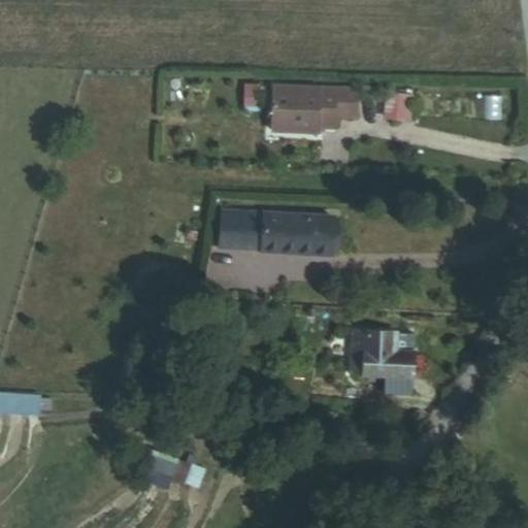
[(382,118),(410,120),(413,92),(384,90),(382,118)]
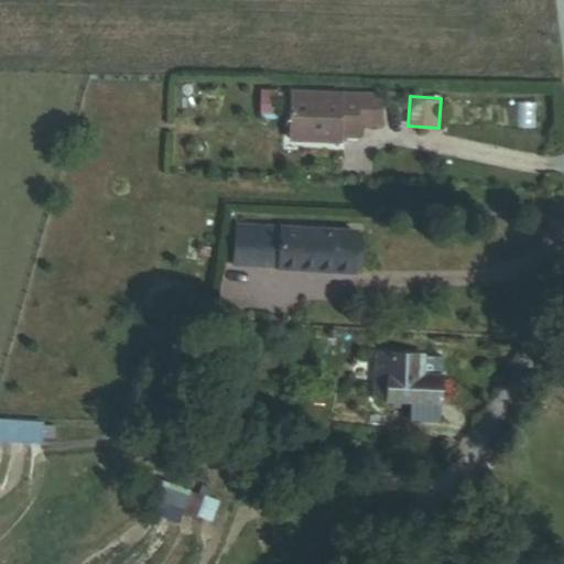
[(386,102),(297,97),(294,139),(346,142),(346,137),(365,138),(366,125),(384,126),(386,102)]
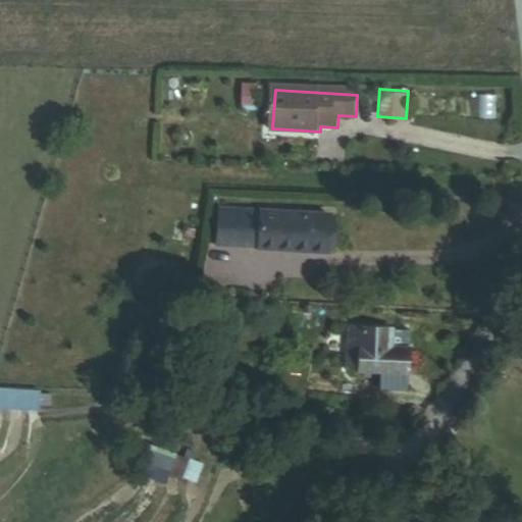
[(258,95),(245,93),(244,104),(257,105),(258,95)]
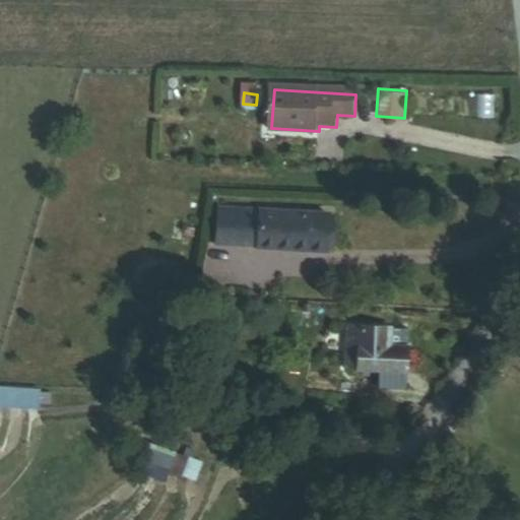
[(326,218),(219,209),(216,245),(323,253),(326,218)]
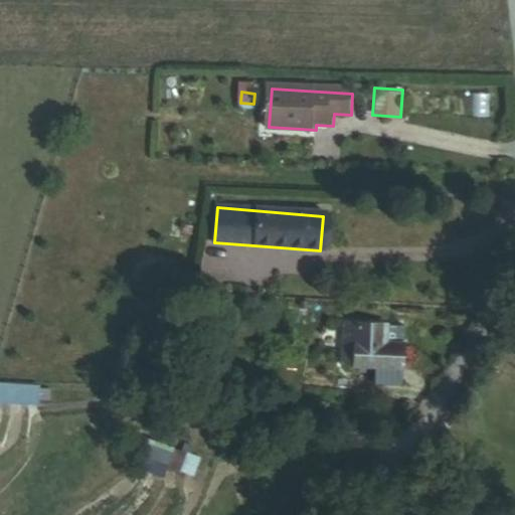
[(387,328),(343,325),(340,365),(372,367),(371,383),(401,385),(404,347),(386,346),(387,328)]
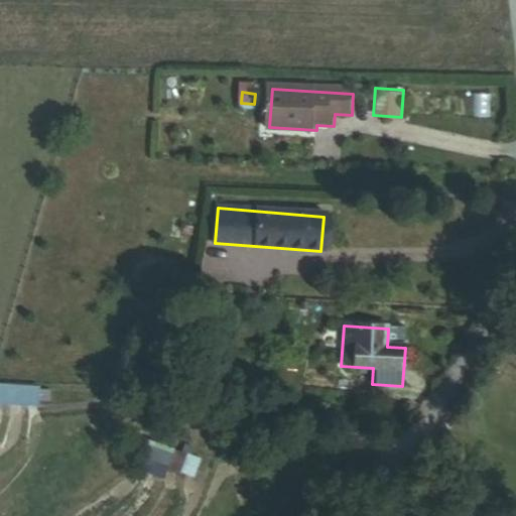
[(406,331),(388,329),(387,347),(405,348),(406,331)]
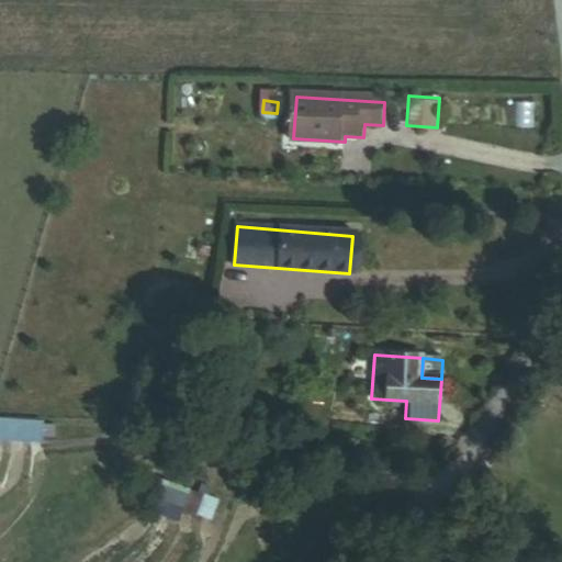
[(0,437),(43,440),(44,418),(0,415),(0,437)]
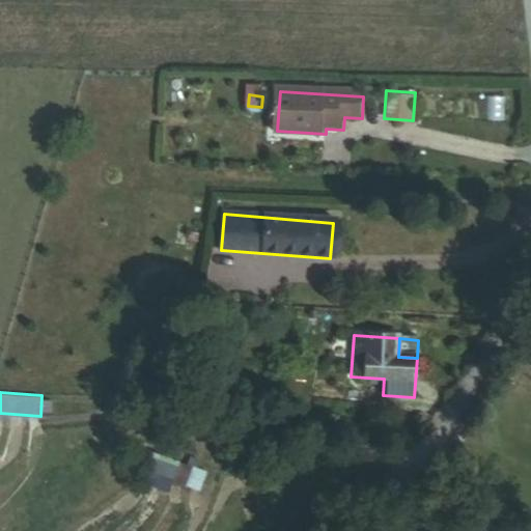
[(168,488),(177,459),(150,450),(140,479),(168,488)]
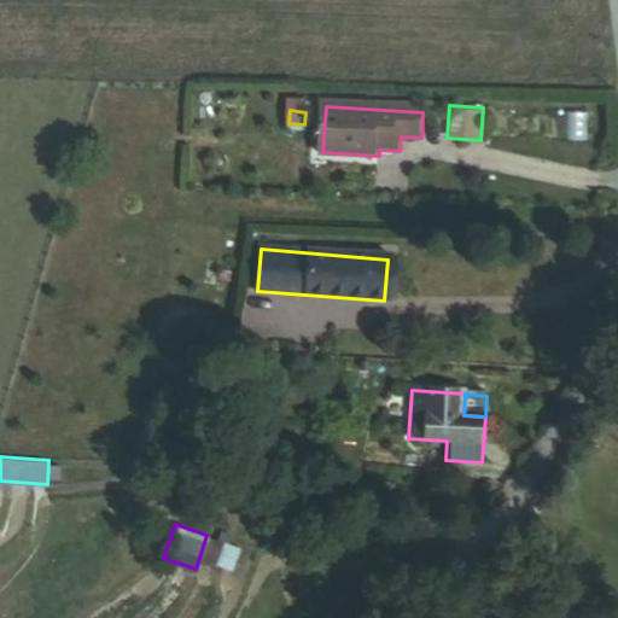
[(232,569),(240,547),(214,537),(205,559),(232,569)]
